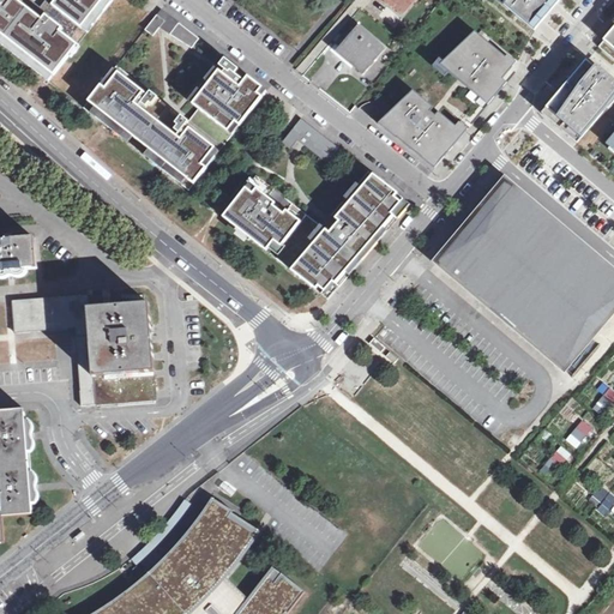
[(32,0),(0,0),(0,43),(50,84),(119,0),(49,0),(43,8),(32,0)]
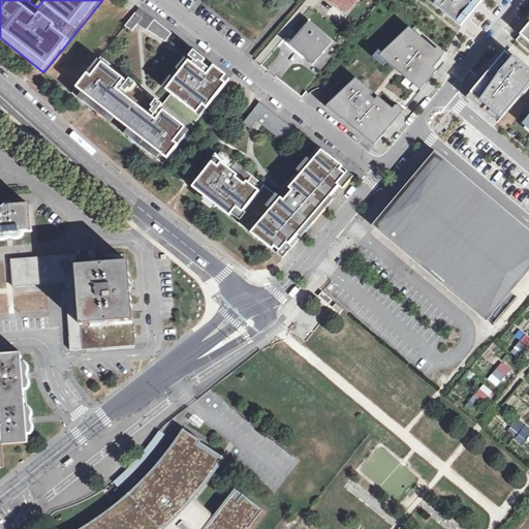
[(358,0),(341,0),(343,1),(341,4),(349,10),(358,0)]
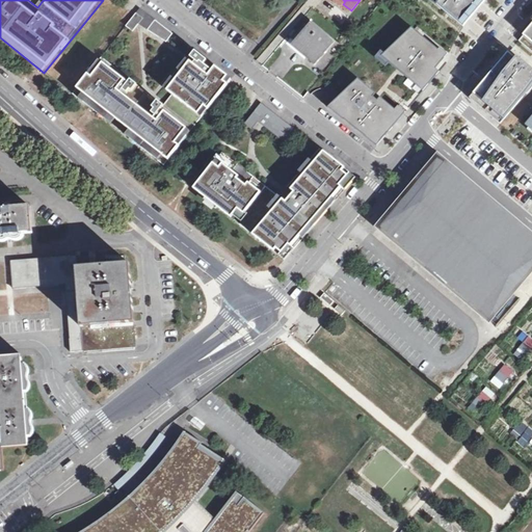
[(486,0),(432,0),(464,27),(486,0)]
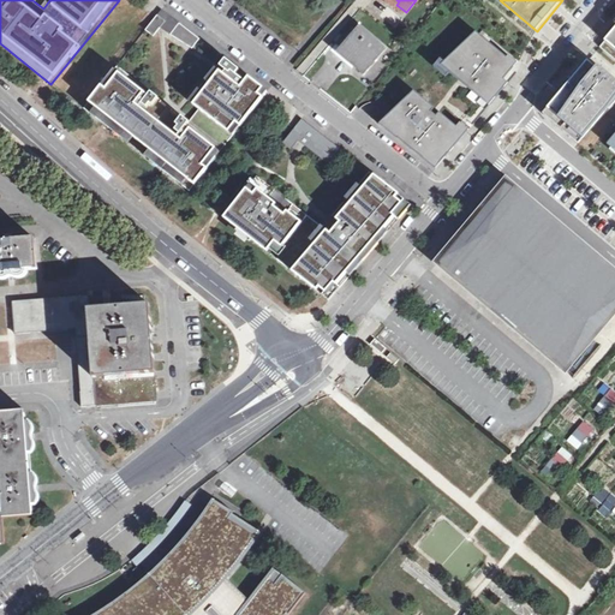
[(159,29),(190,52),(199,37),(160,10),(144,30),(154,36),(159,29)]
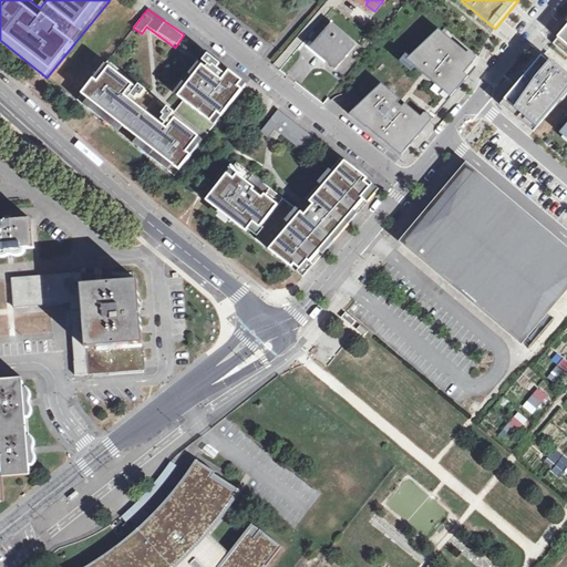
[(566,20),(566,28),(554,44),(566,54),(566,19),(566,20)]
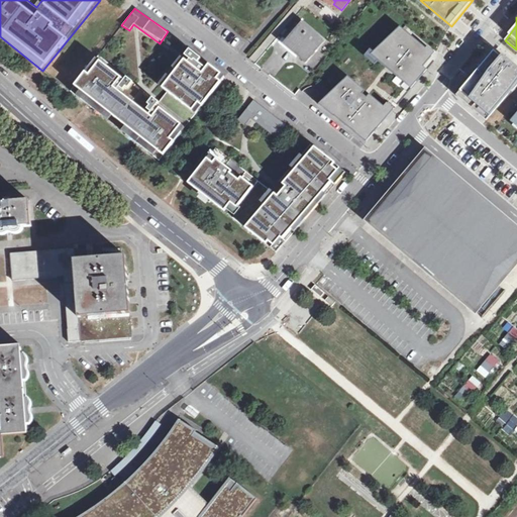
[(322,43),(302,27),(286,45),(299,58),(297,60),(304,66),(322,43)]
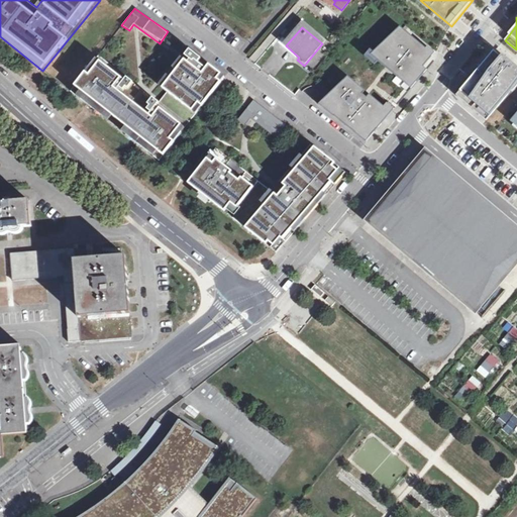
[(401,27),(372,55),(408,86),(424,68),(420,64),(430,53),(401,27)]
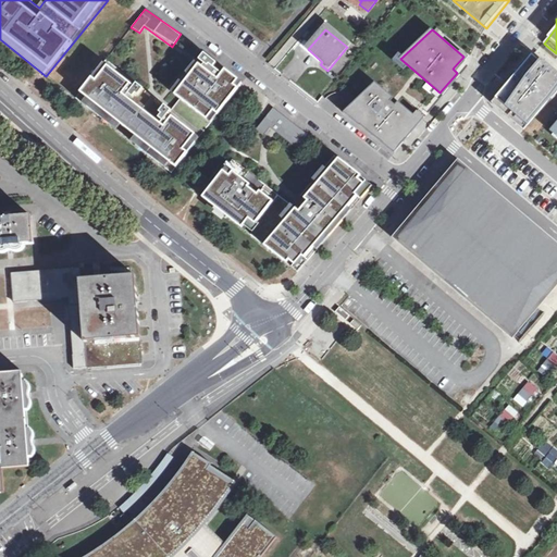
[(107,56),(75,94),(173,172),(245,82),(207,51),(165,102),(107,56)]
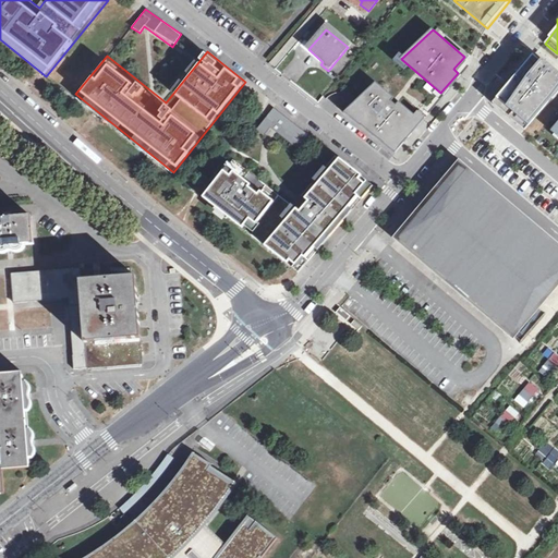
[(493,104),(524,131),(557,91),(557,76),(534,57),(521,71),(523,73),(516,82),(514,80),(493,104)]
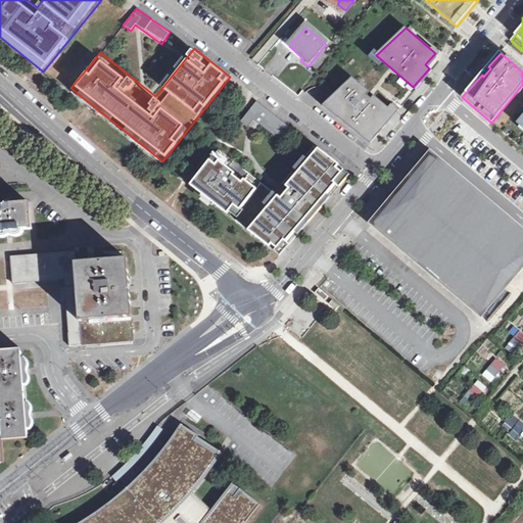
[(392,111),(352,78),(327,102),(371,137),(392,111)]
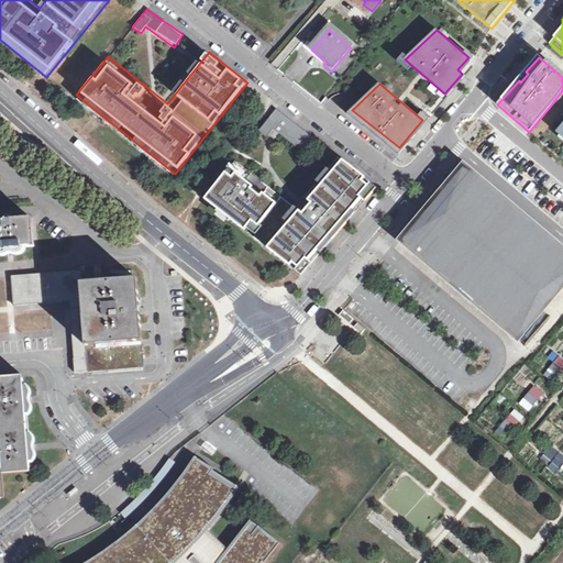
[(301,152),(312,139),(276,108),(257,131),(266,139),(274,130),(301,152)]
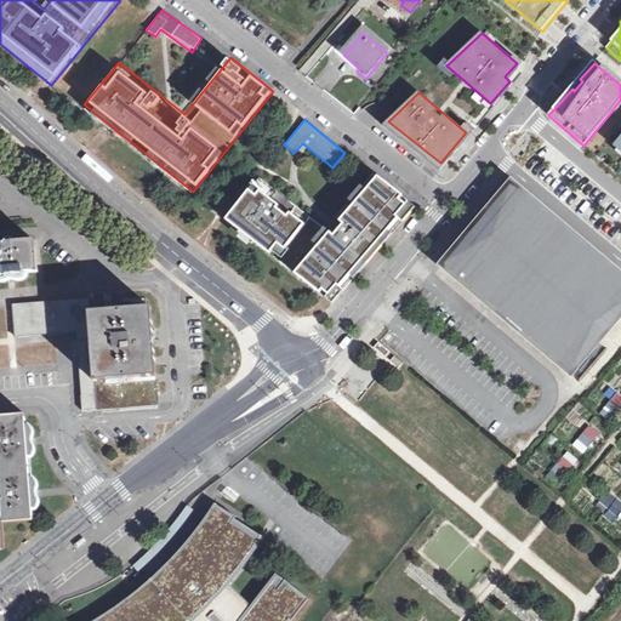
[(260,177),(224,221),(334,308),(414,208),(371,174),(325,231),(260,177)]
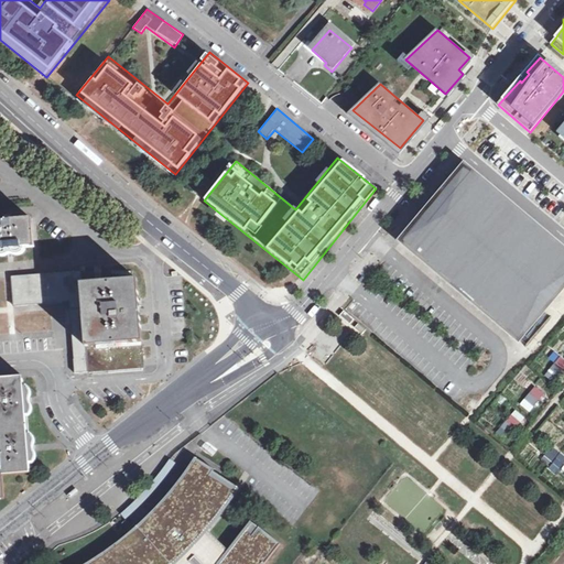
[(416,252),(416,253),(519,340),(544,311),(563,286),(563,251),(479,181),(481,177),(465,164),(421,217),(422,218),(403,240),(416,252)]
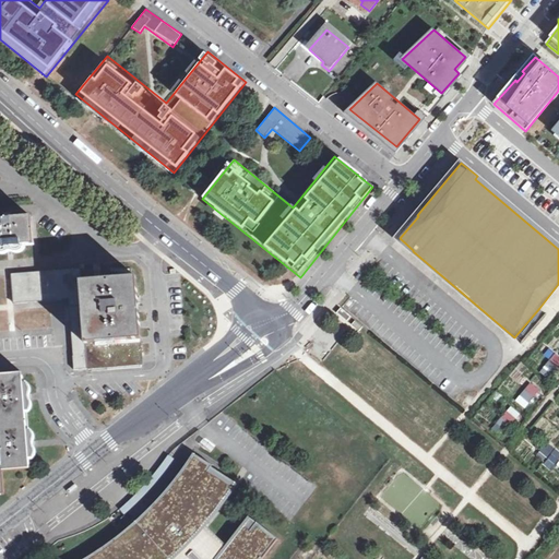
[(0,241),(37,239),(35,211),(0,213),(0,241)]
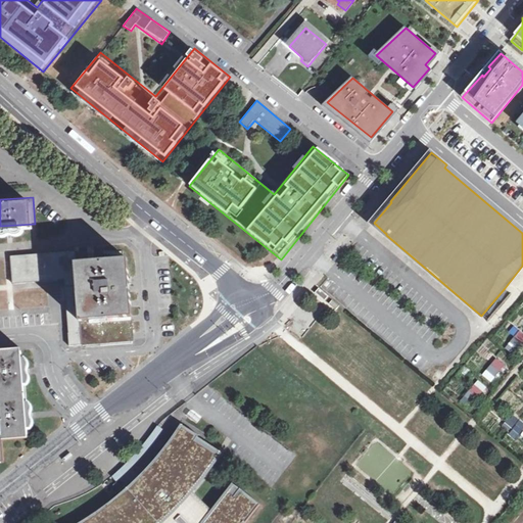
[(58,279),(77,278),(76,263),(75,251),(7,255),(8,282),(58,279)]
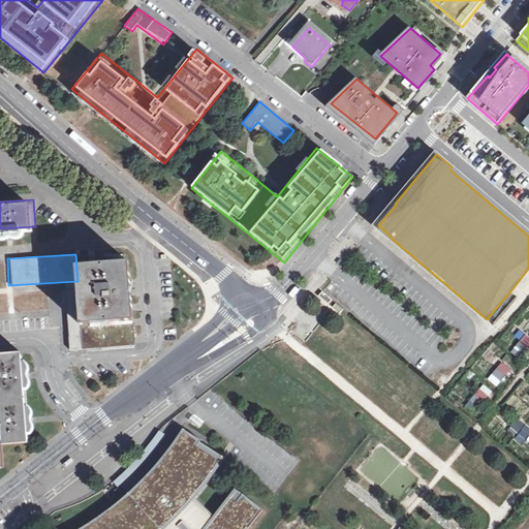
[(129,261),(76,266),(78,281),(81,327),(133,322),(129,261)]
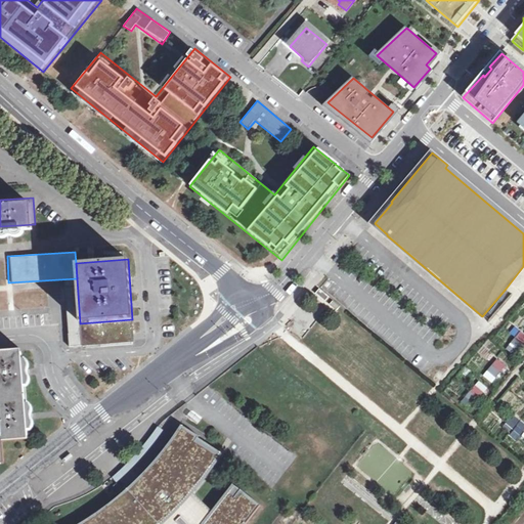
[(77,278),(58,279),(59,306),(62,346),(134,341),(132,319),(80,323),(77,278)]
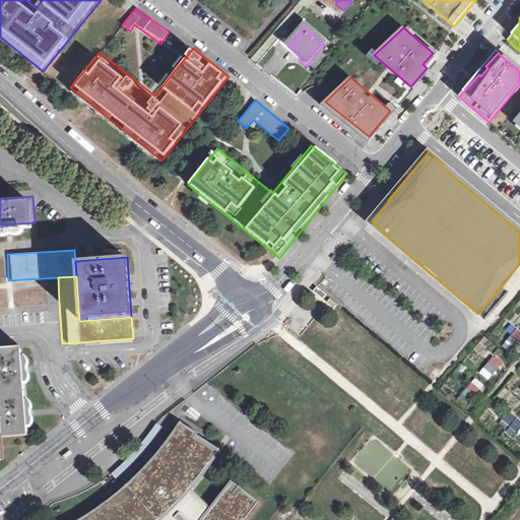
[(502,286),(478,314),(485,320),(509,293),(502,286)]
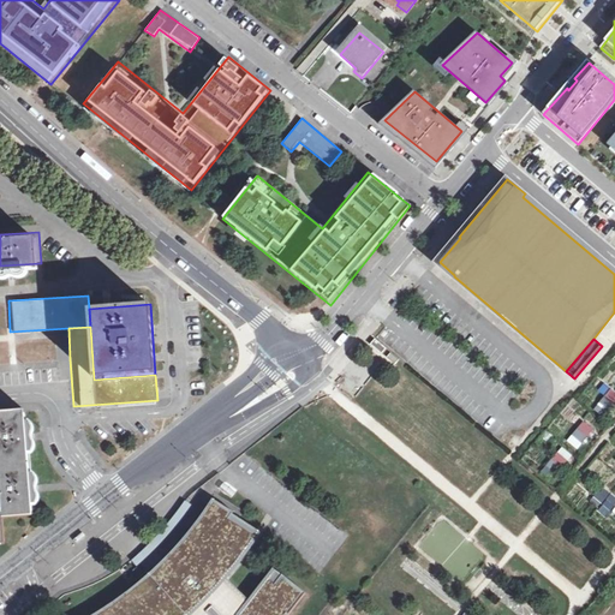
[(614,393),(611,390),(601,404),(609,411),(614,404),(614,393)]
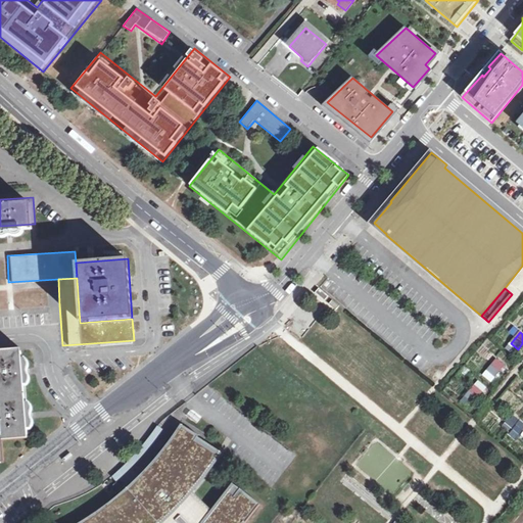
[(16,350),(0,351),(0,436),(0,439),(25,436),(16,350)]
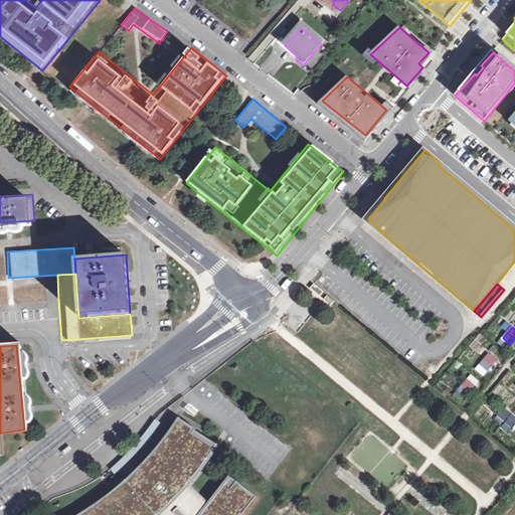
[(489,354),(480,365),(488,371),(497,360),(489,354)]
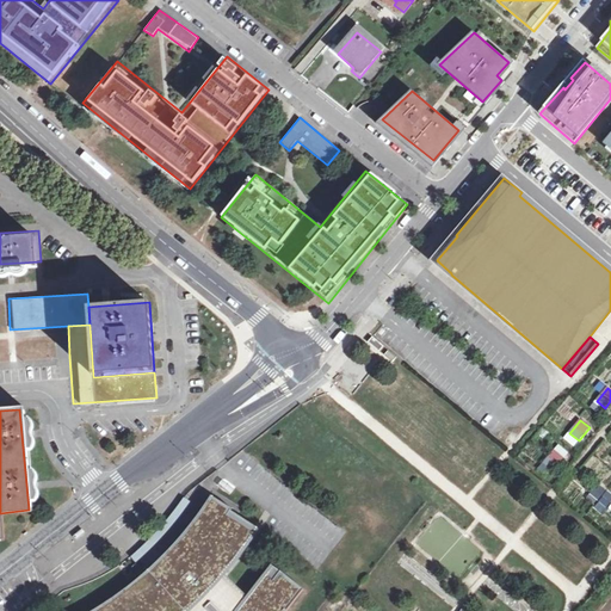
[(554,451),(543,463),(553,471),(563,458),(554,451)]
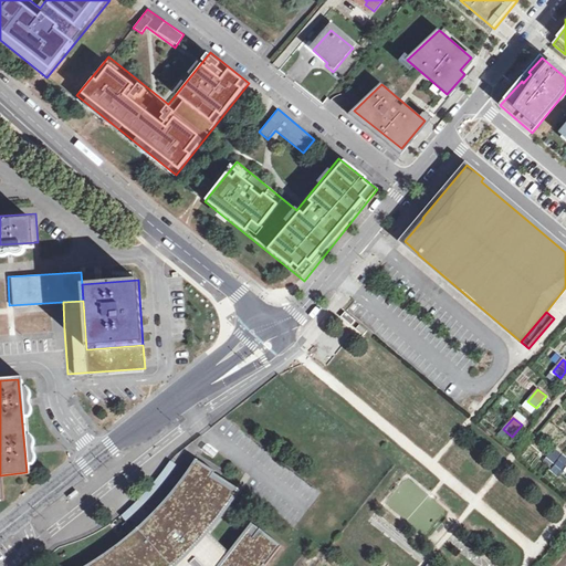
[(565,469),(565,456),(554,447),(544,458),(563,473),(565,469)]
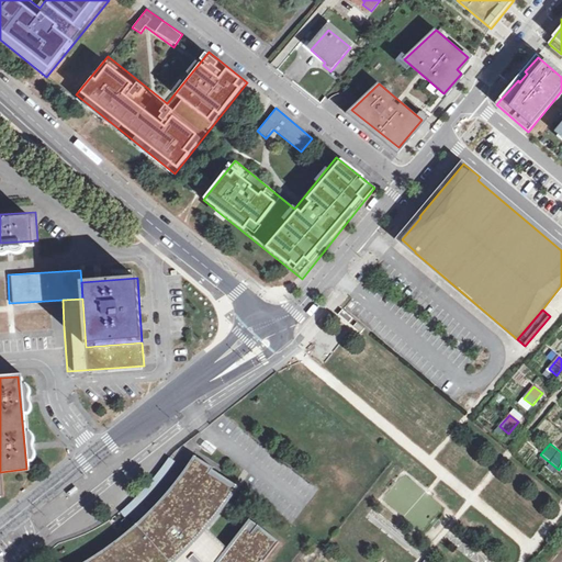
[(236,484),(194,457),(160,502),(122,537),(83,561),(168,561),(169,561),(203,528),(236,484)]
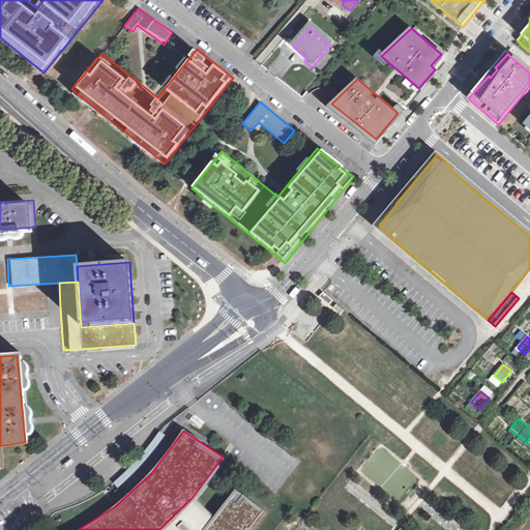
[(0,442),(0,467),(9,466),(0,445),(0,442)]
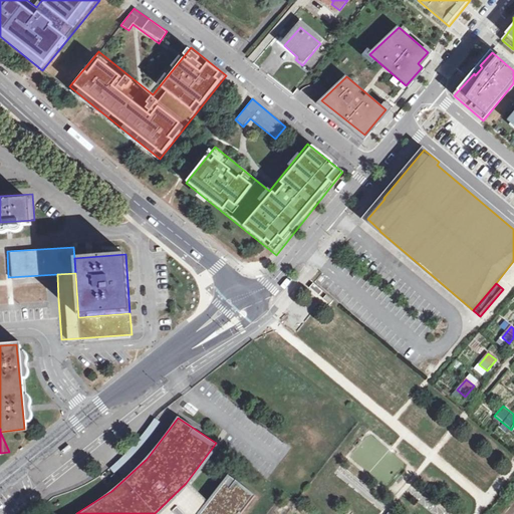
[(63,453),(71,446),(69,443),(60,450),(63,453)]
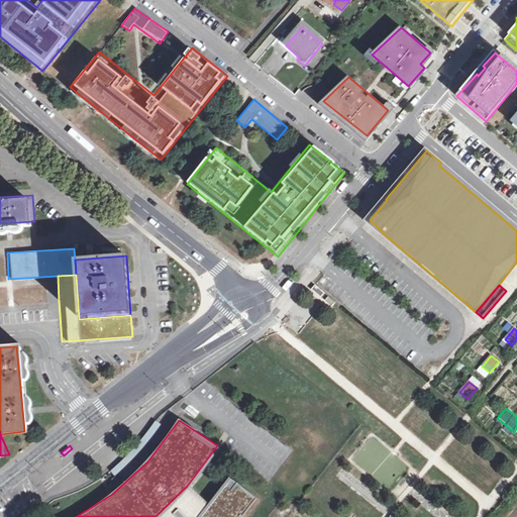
[(211,509),(187,486),(156,516),(157,516),(241,516),(255,499),(232,481),(211,509)]
